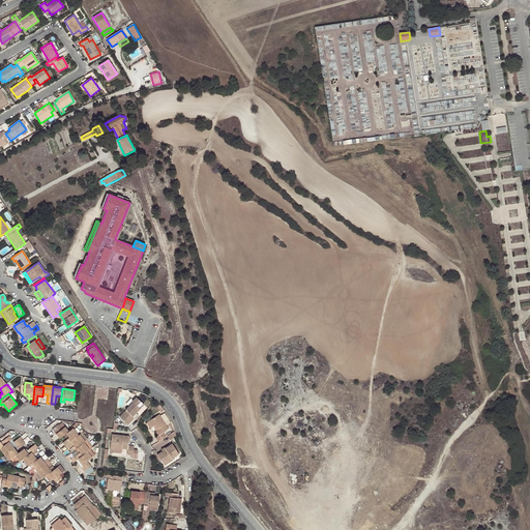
[(139,408),(143,404),(137,398),(133,402),(133,403),(125,410),(126,411),(120,417),(128,425),(134,418),(138,414),(136,413),(136,412),(137,412),(138,412),(141,409),(139,408)]
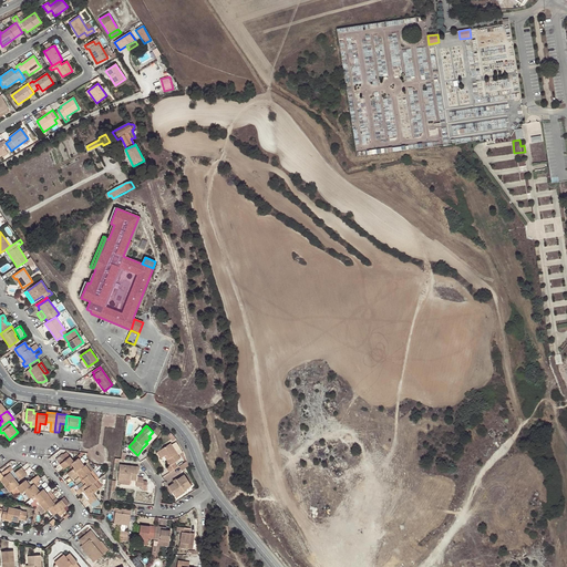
[(166,467),(169,473),(177,467),(174,462),(181,459),(171,443),(160,451),(163,457),(164,456),(166,455),(168,460),(166,461),(169,465),(166,467)]
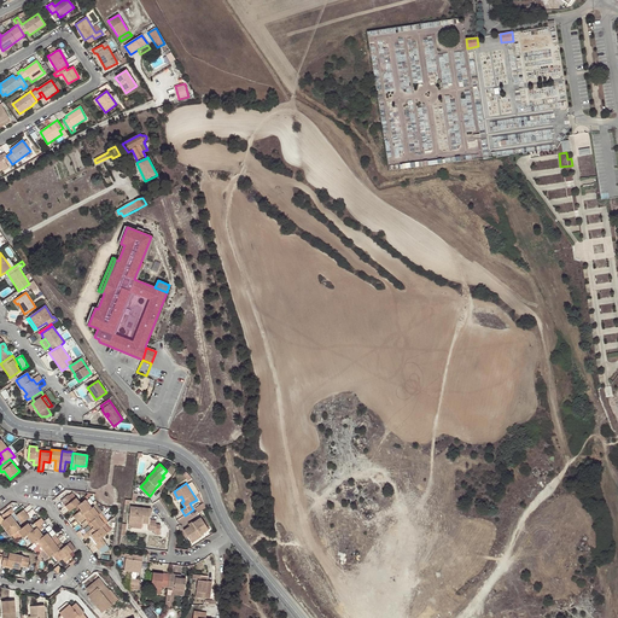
[(73,493),(62,501),(69,512),(77,506),(80,503),(73,493)]
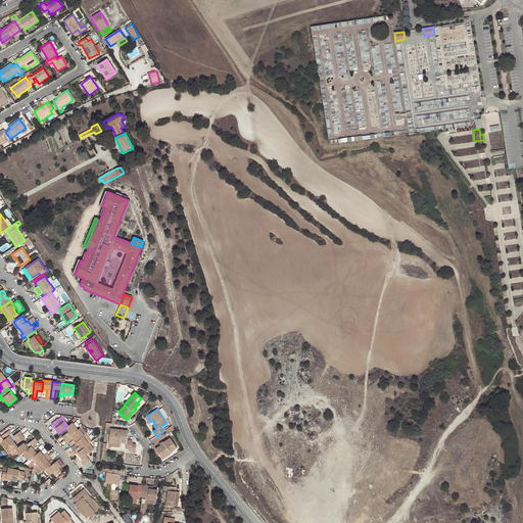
[(78,429),(73,423),(67,426),(65,428),(68,432),(61,436),(64,440),(65,439),(78,429)]
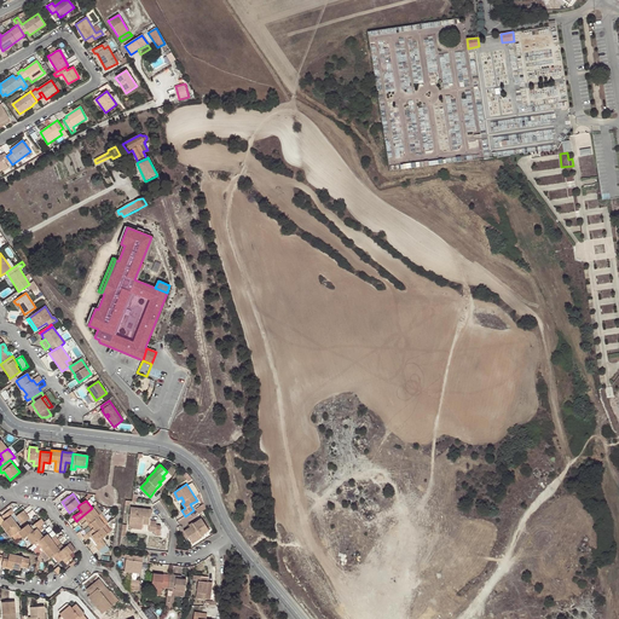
[(103,514),(96,505),(92,508),(77,520),(80,524),(86,520),(90,524),(91,522),(102,514),(103,514)]
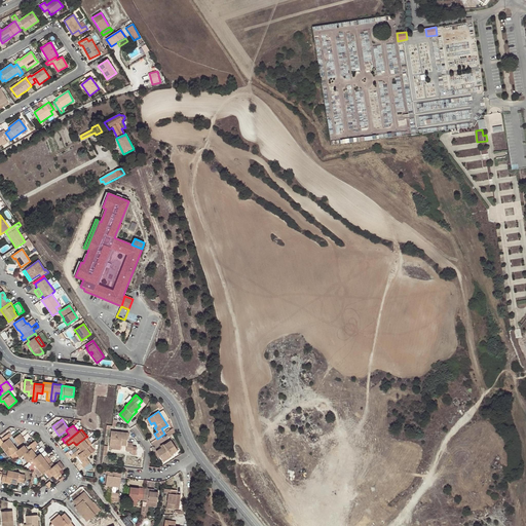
[(111,430),(109,447),(112,447),(112,444),(121,445),(126,446),(126,450),(132,451),(133,443),(127,443),(128,434),(111,430)]
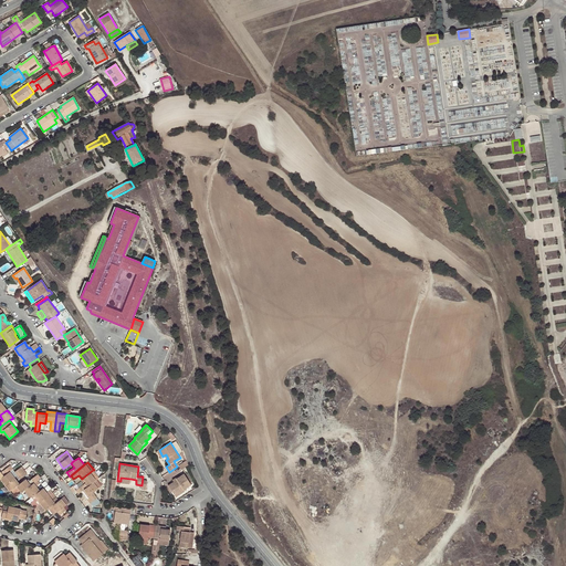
[(9,472),(12,470),(10,465),(3,471),(6,474),(9,472)]
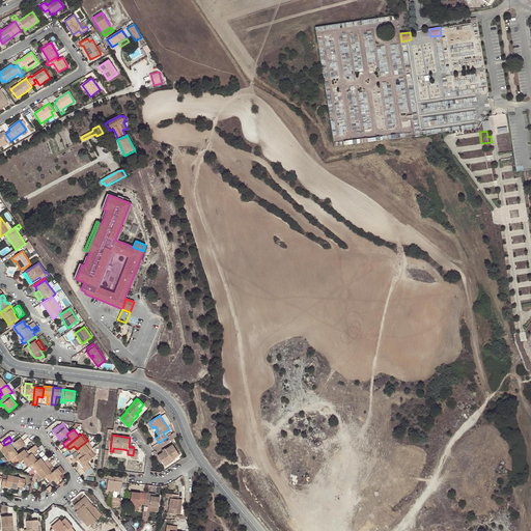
[(25,445),(23,441),(17,446),(19,450),(25,445)]
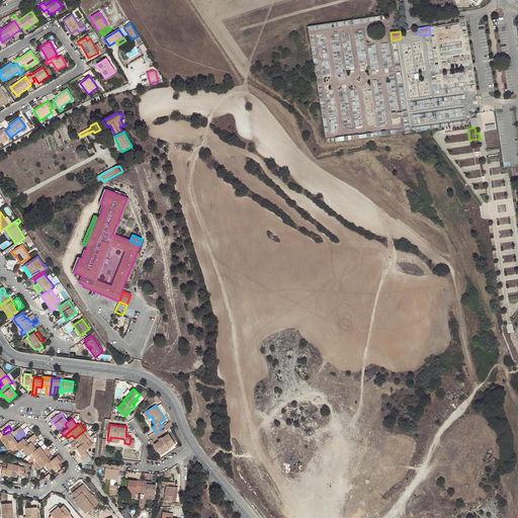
[(88,439),(90,437),(85,430),(76,437),(79,442),(77,443),(72,447),(75,450),(77,448),(88,439)]
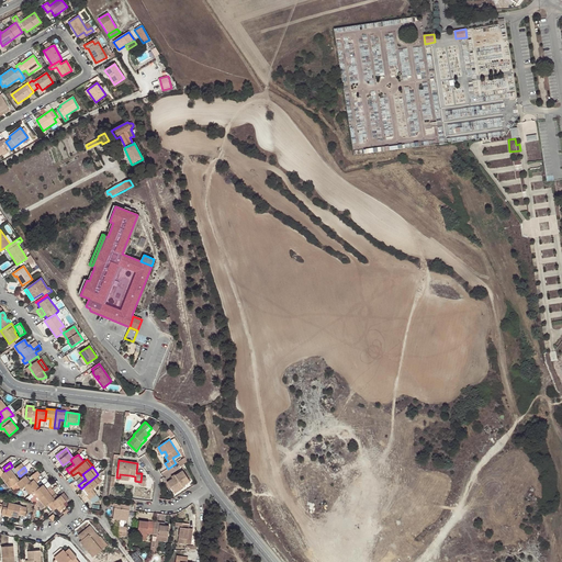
[(0,475),(4,482),(14,474),(9,469),(6,471),(3,473),(0,475)]
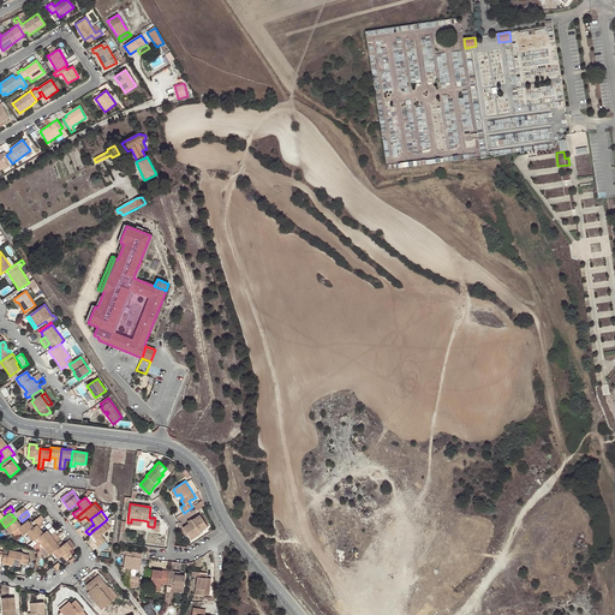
[(199,515),(191,520),(192,521),(189,524),(183,527),(189,537),(193,533),(195,536),(199,532),(208,527),(199,515)]
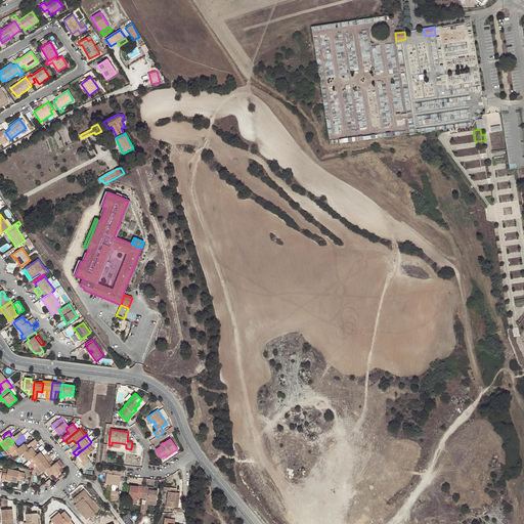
[(13,442),(4,449),(4,450),(8,454),(8,455),(14,450),(17,448),(13,442)]
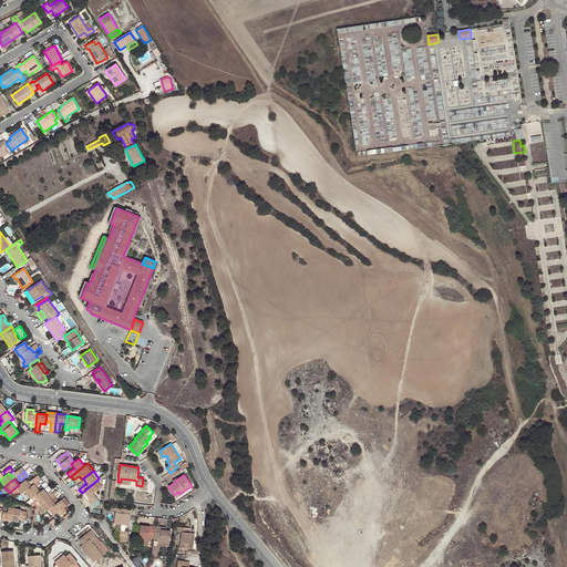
[(26,480),(19,485),(16,487),(21,494),(24,492),(31,486),(26,480)]
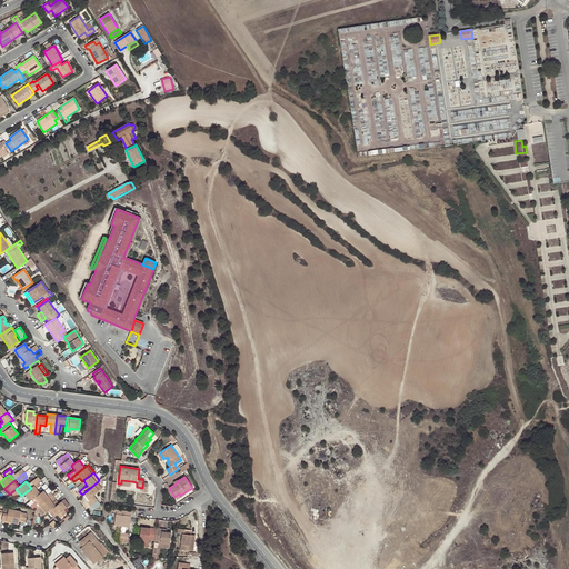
[(90,500),(88,502),(91,506),(97,501),(98,500),(93,496),(102,489),(97,482),(85,492),(90,500)]
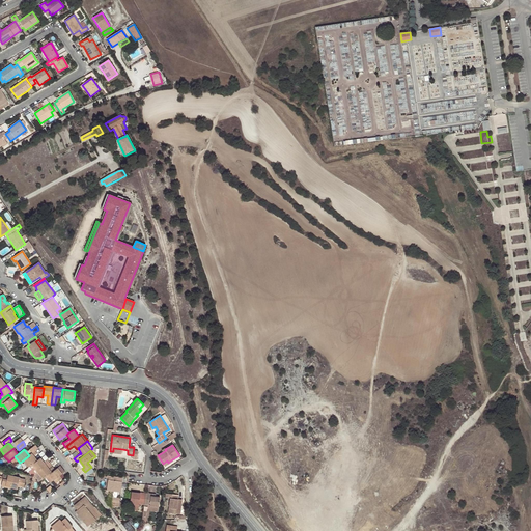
[(23,460),(28,468),(31,465),(37,460),(34,456),(37,454),(35,451),(31,453),(29,455),(23,460)]
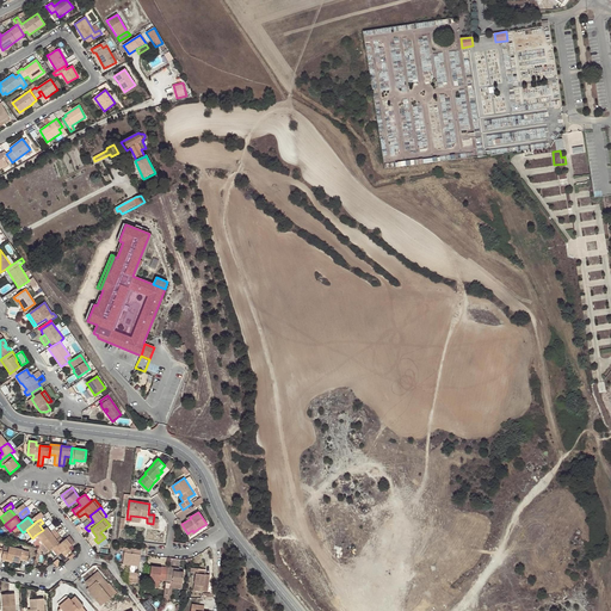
[(43,543),(56,532),(54,529),(50,532),(47,528),(43,530),(36,535),(43,543)]
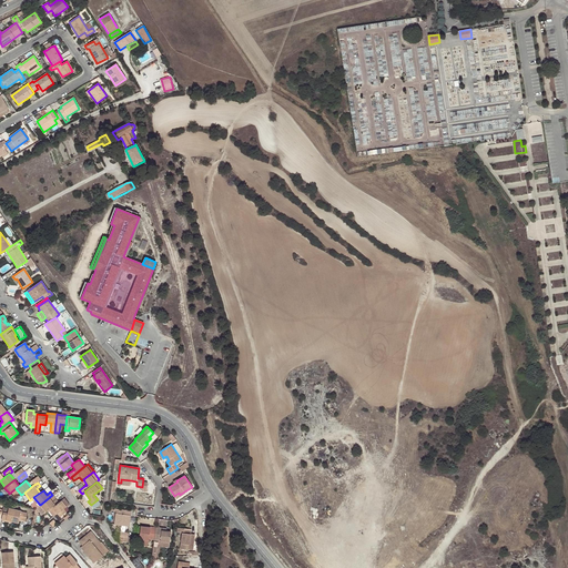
[(56,498),(52,495),(40,505),(46,513),(49,510),(52,508),(56,505),(52,501),(56,498)]
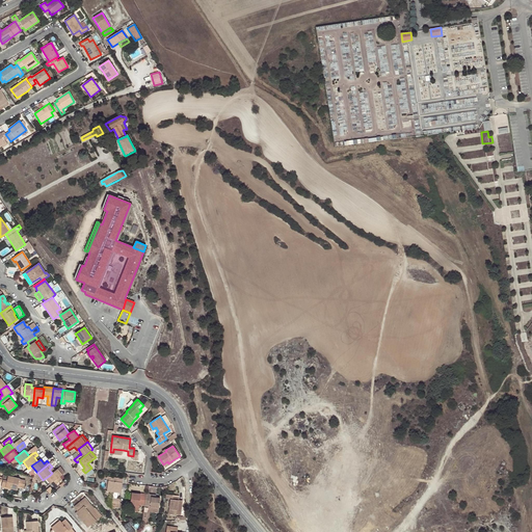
[(62,475),(57,469),(52,473),(49,476),(53,481),(56,485),(62,480),(59,477),(62,475)]
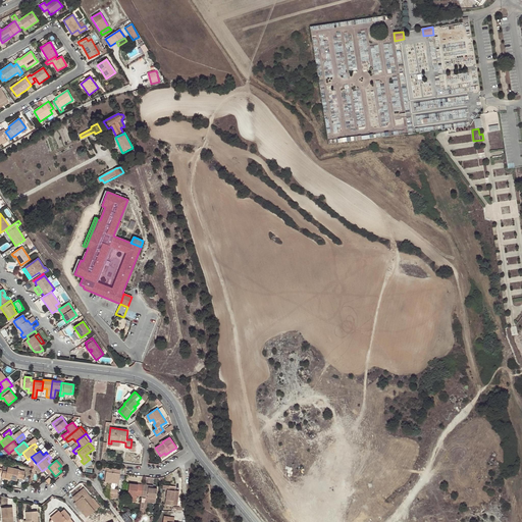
[(37,464),(34,466),(39,473),(41,472),(42,471),(37,464)]
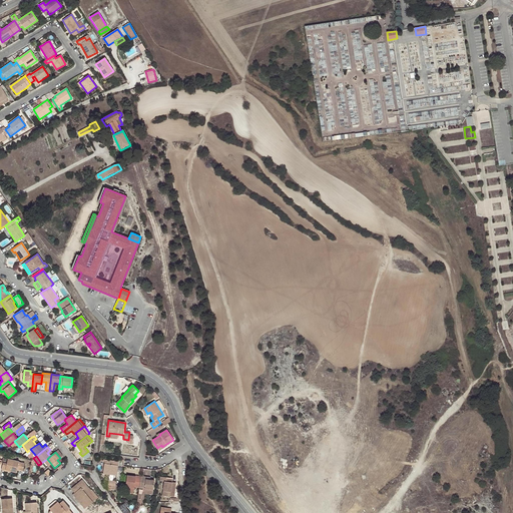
[(6,470),(10,471),(13,460),(8,459),(7,461),(7,463),(3,463),(1,470),(5,471),(6,470)]
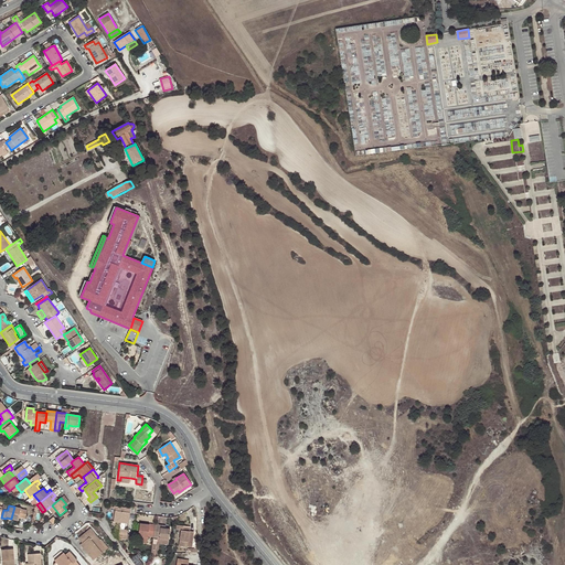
[(14,507),(11,519),(18,521),(19,518),(25,519),(27,511),(21,509),(14,507)]
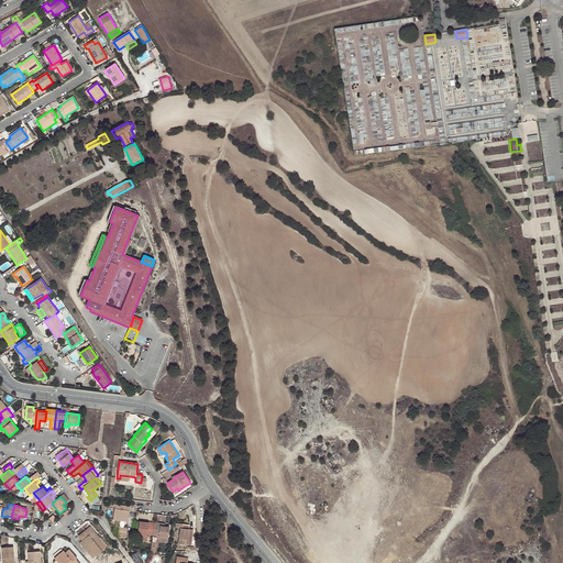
[(130,507),(114,505),(114,507),(112,519),(128,521),(130,507)]
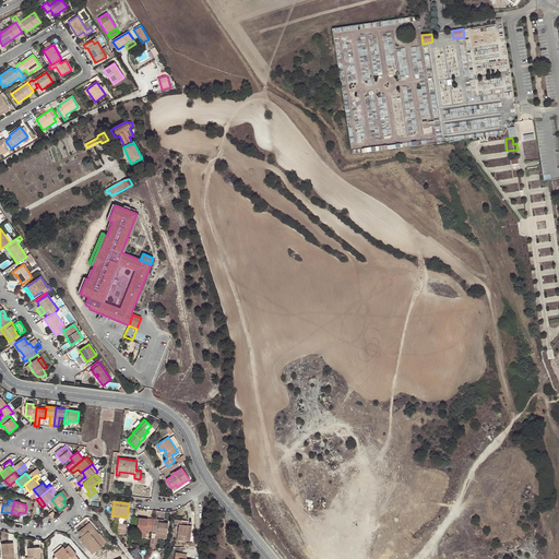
[(152,532),(153,519),(147,519),(138,518),(135,533),(145,534),(146,531),(152,532)]
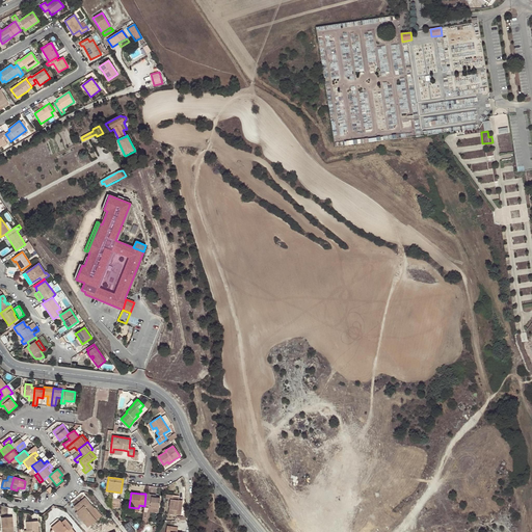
[(152,495),(145,494),(144,506),(150,507),(159,508),(160,498),(156,497),(151,497),(152,495)]
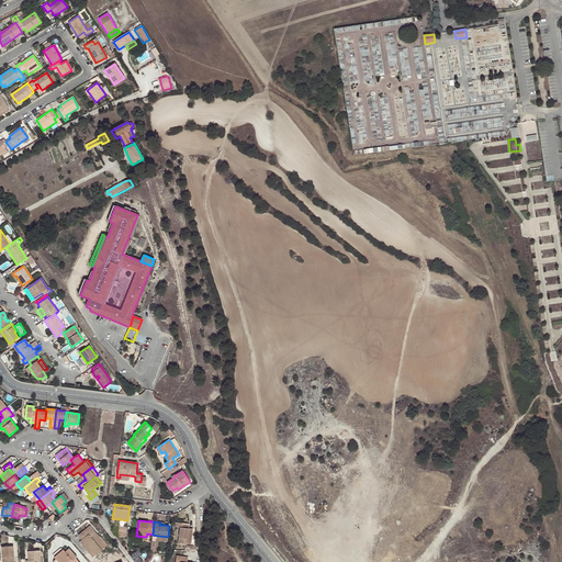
[(189,524),(175,521),(175,527),(179,528),(178,542),(191,544),(192,529),(189,528),(189,524)]
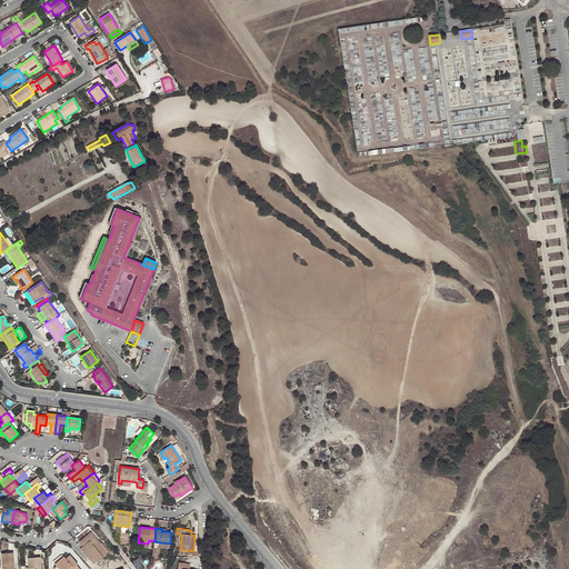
[(93,538),(95,537),(91,532),(79,542),(82,547),(81,548),(95,565),(109,551),(101,542),(100,543),(99,545),(93,538)]
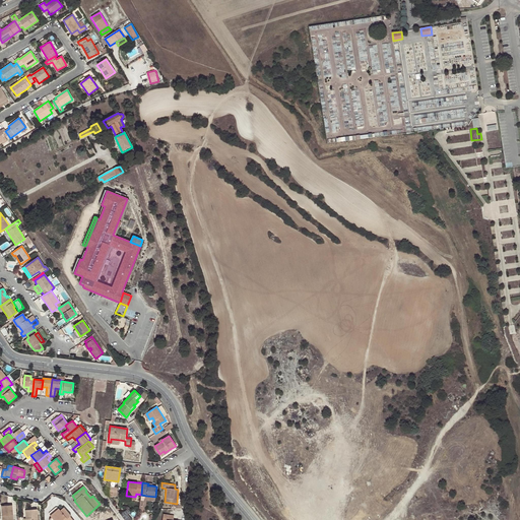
[(11,519),(12,516),(13,515),(12,505),(1,506),(2,519),(11,519)]
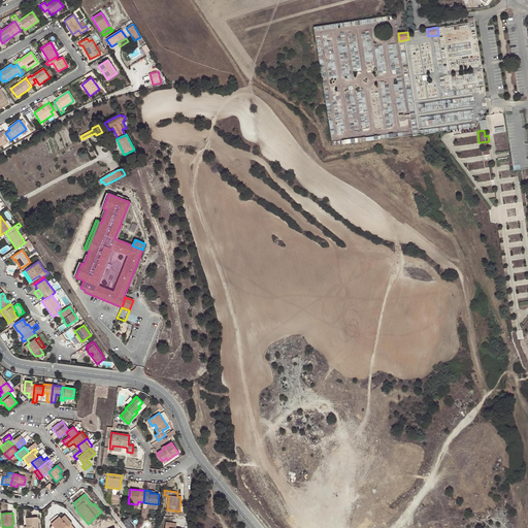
[(74,527),(71,525),(72,524),(65,515),(61,519),(58,521),(57,519),(51,524),(54,527),(74,527)]
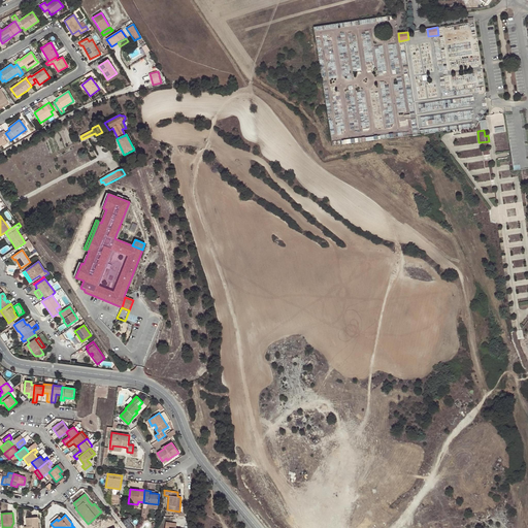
[(26,518),(27,526),(26,527),(38,527),(37,517),(26,518)]
